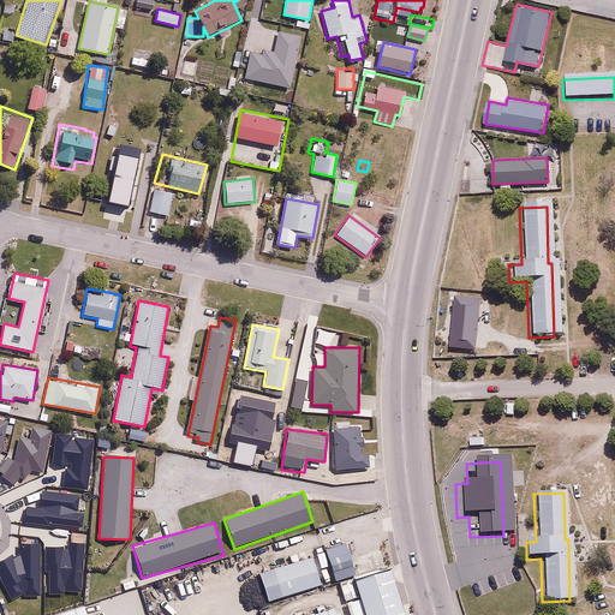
[(338,544),(316,551),(327,584),(347,578),(338,544)]
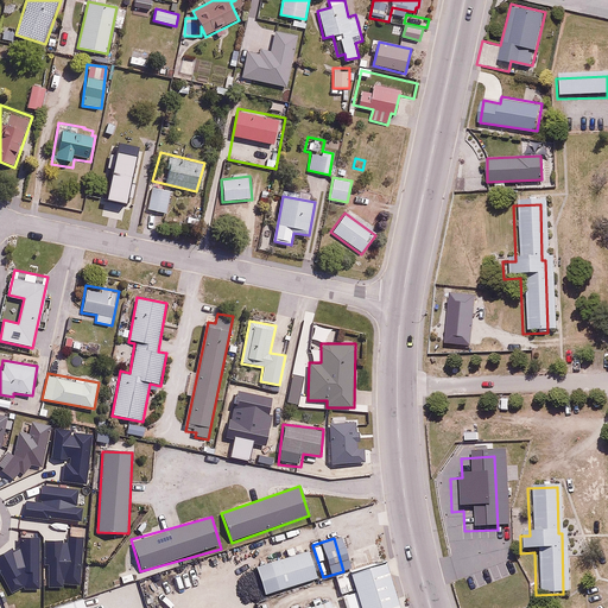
[(303,557),(254,571),(263,596),(310,581),(303,557)]
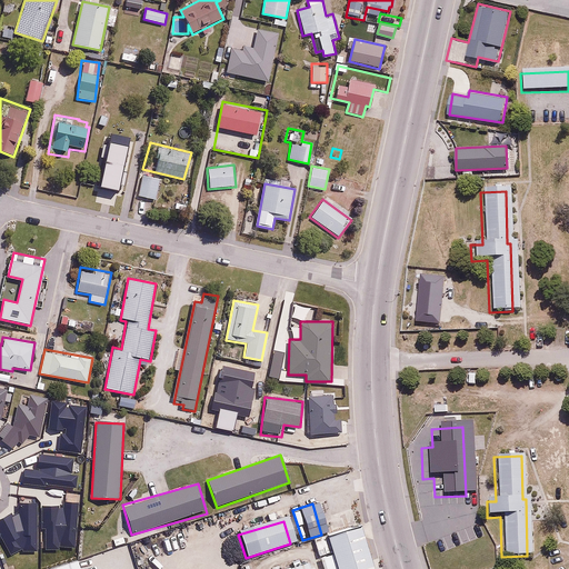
[(367,568),(355,528),(323,538),(332,568),(367,568)]
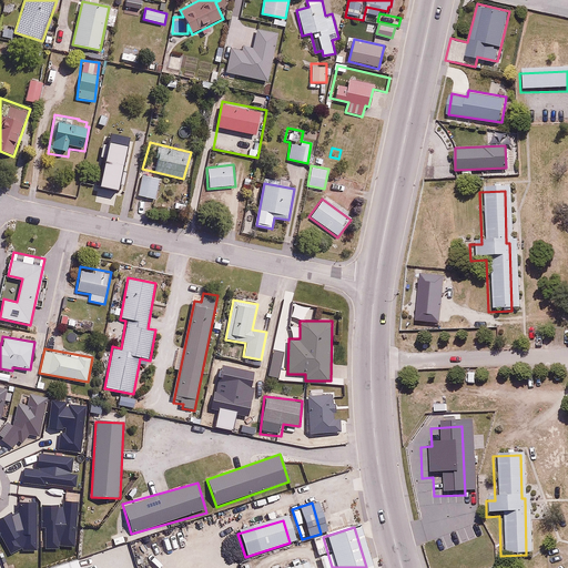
[(149,541),(130,548),(137,566),(154,559),(149,541)]
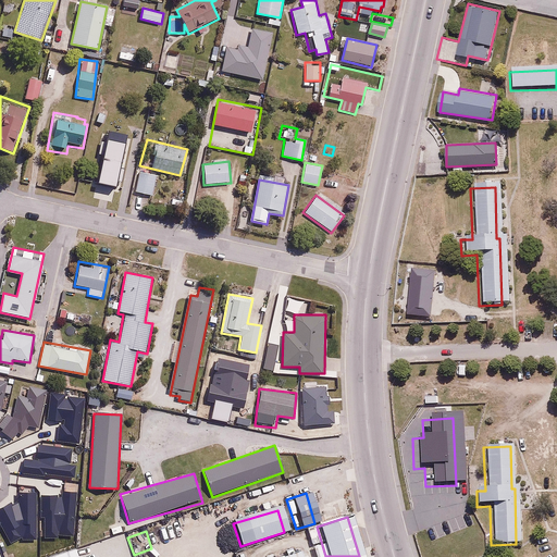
[(100,556),(98,547),(78,554),(78,556),(100,556)]
